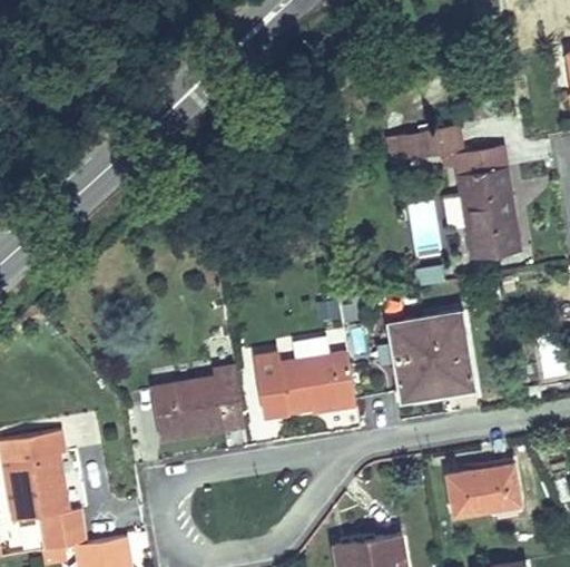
[(460,152),(465,150),(462,127),(402,137),(406,160),(460,152)]
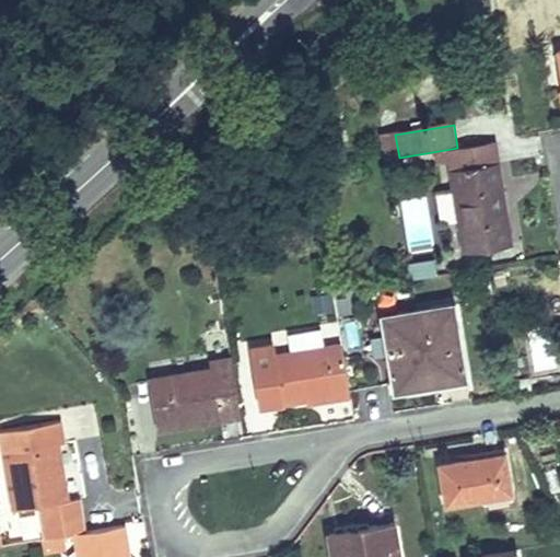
[(457,148),(452,149),(469,252),(513,245),(499,163),(501,163),(499,141),(457,148)]
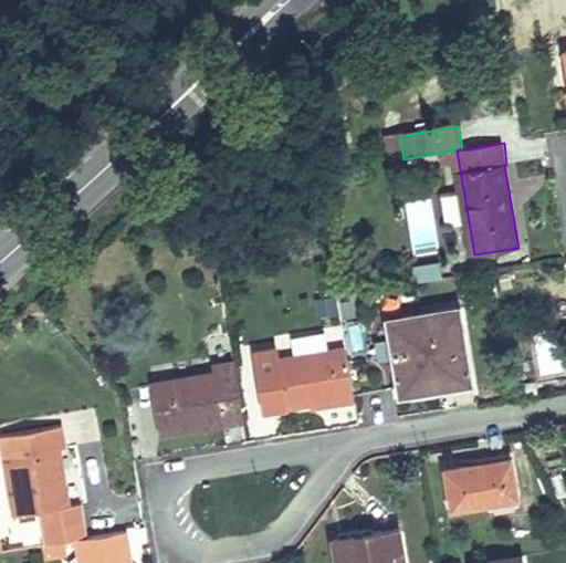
[(432,205),(408,205),(409,250),(432,250),(432,205)]
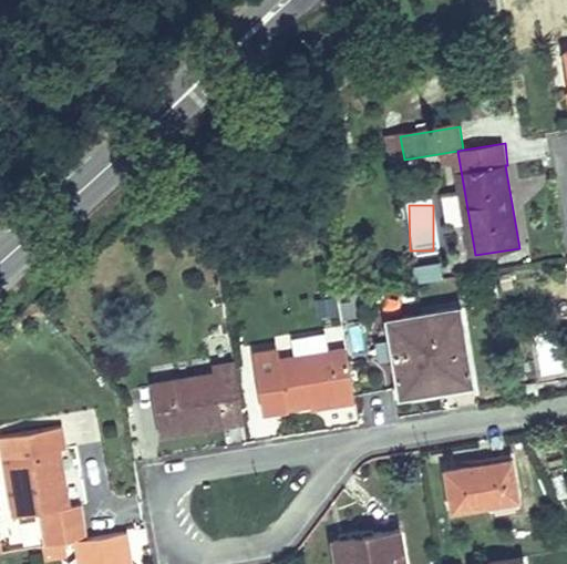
[(414,269),(416,284),(439,280),(436,266),(414,269)]
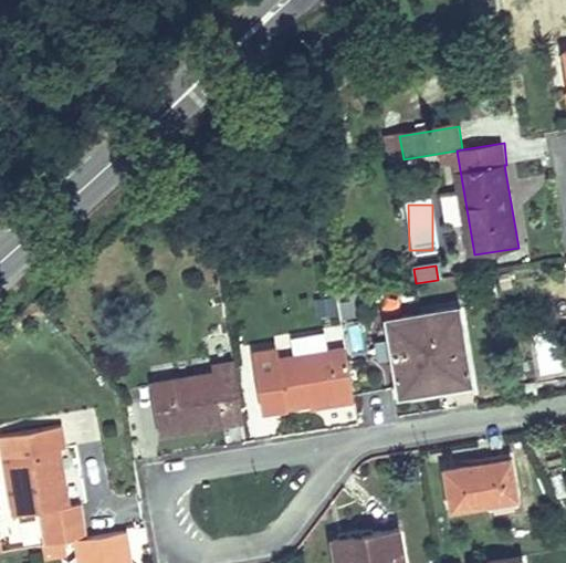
[(470,382),(459,311),(401,319),(402,327),(386,329),(397,393),(470,382)]
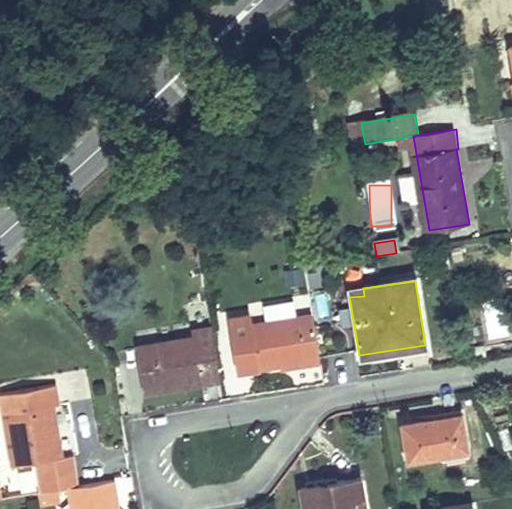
[(348,290),(349,297),(364,296),(363,288),(348,290)]
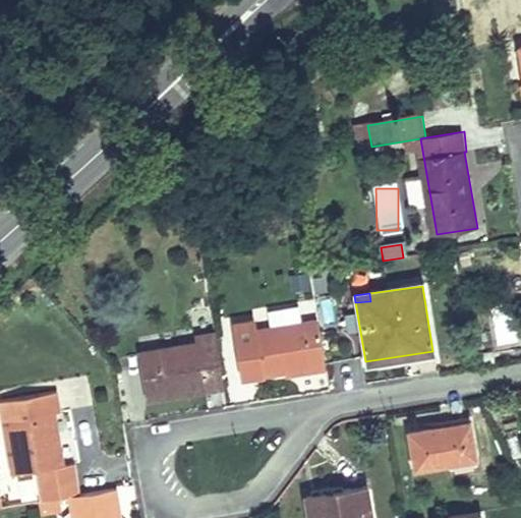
[(254,322),(231,326),(240,381),(286,373),(285,370),(306,366),(307,373),(327,370),(320,322),(256,332),(254,322)]
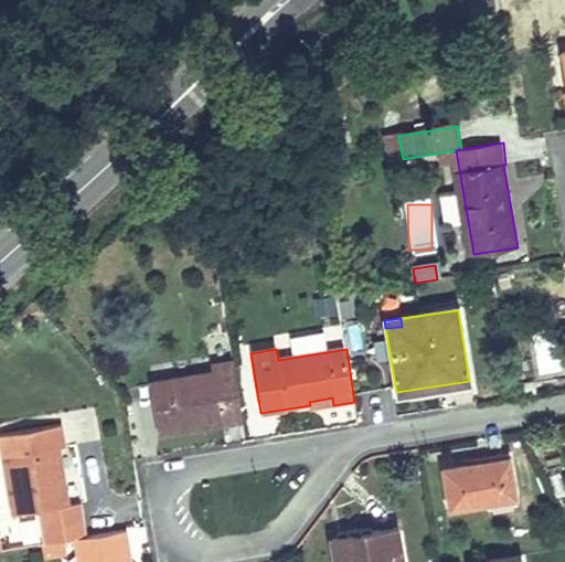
[(151,383),(160,433),(192,427),(191,420),(242,412),(233,362),(214,364),(215,373),(151,383)]
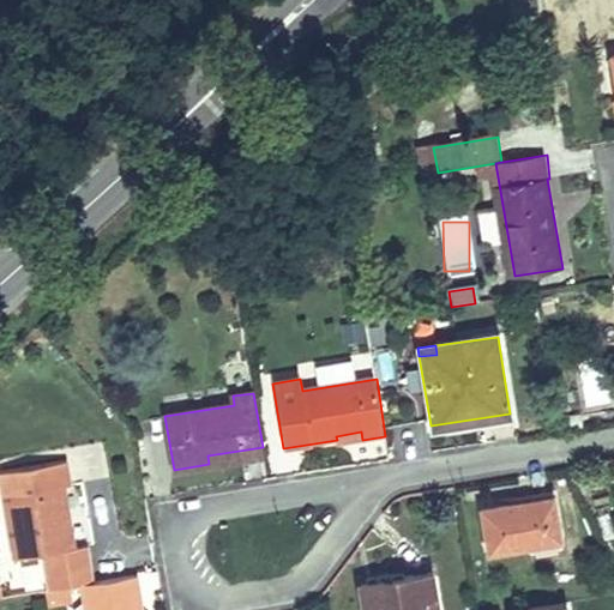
[(362,440),(361,432),(336,436),(337,440),(337,445),(362,440)]
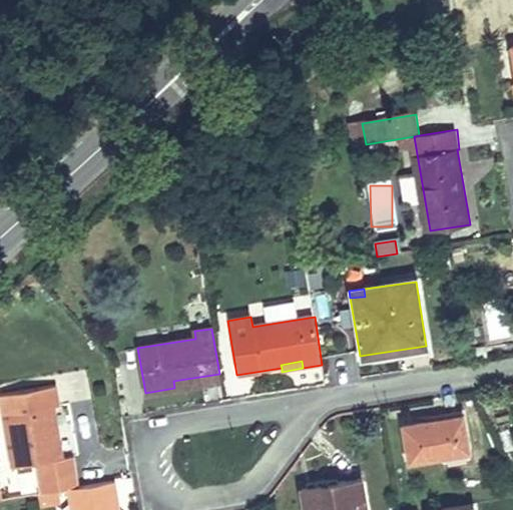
[(219,374),(173,381),(174,388),(220,381),(219,374)]
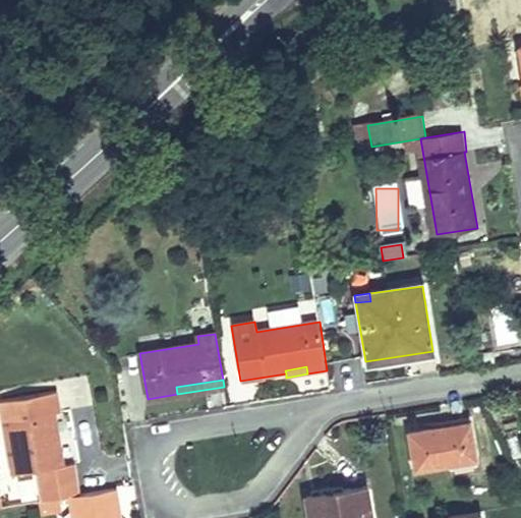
[(12,475),(40,471),(64,467),(61,444),(55,445),(50,414),(59,413),(56,394),(24,398),(27,417),(4,420),(12,475)]
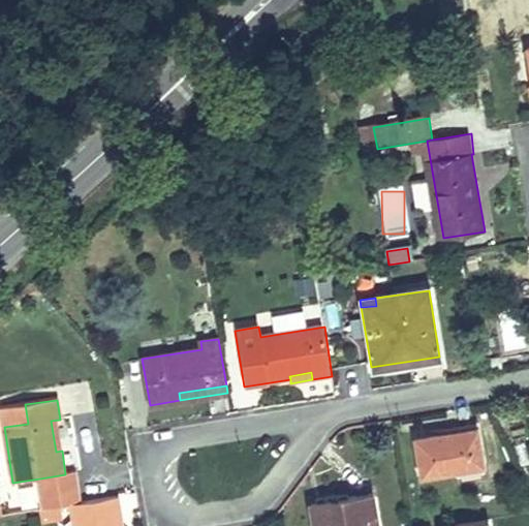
[(1,408),(4,427),(28,424),(25,404),(1,408)]
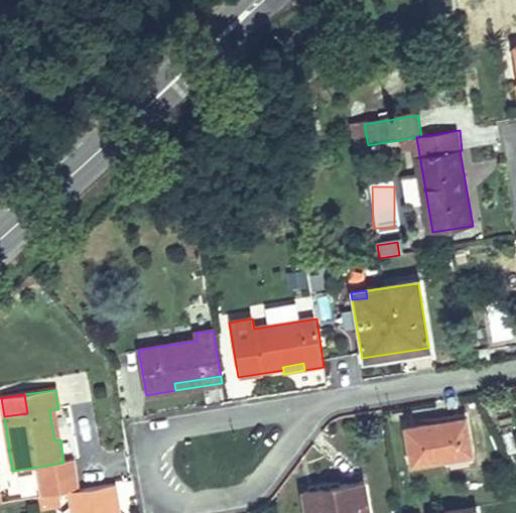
[(55,409),(49,410),(54,440),(60,439),(55,409)]
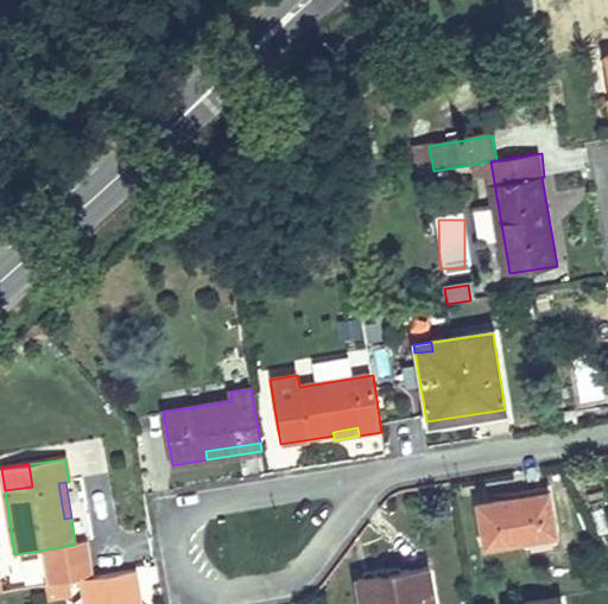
[(485,548),(552,539),(546,495),(477,504),(485,548)]
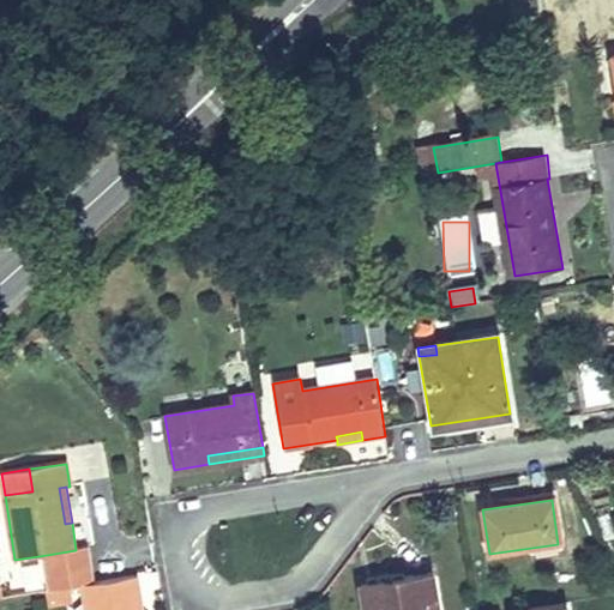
[(52,592),(72,589),(83,587),(94,585),(88,548),(76,550),(47,555),(52,592)]
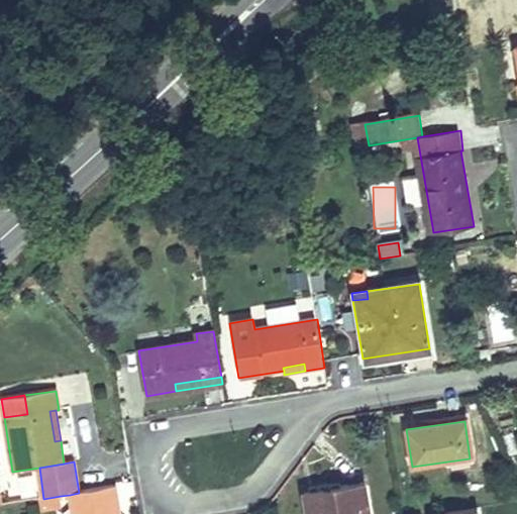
[(332,496),(305,499),(307,513),(368,513),(363,484),(331,489),(332,496)]
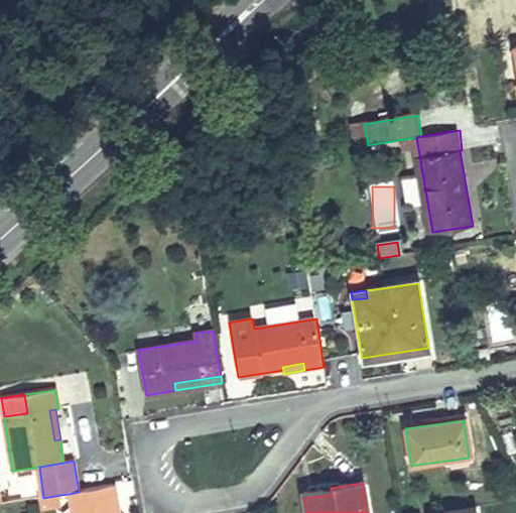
[(117,512),(113,487),(79,492),(70,494),(73,512),(117,512)]
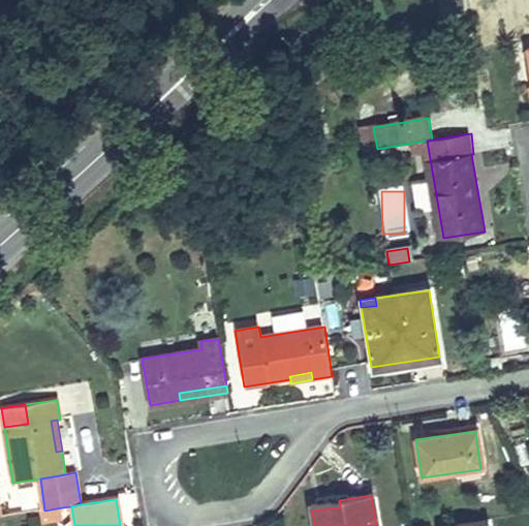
[(311,503),(312,511),(340,507),(339,500),(311,503)]
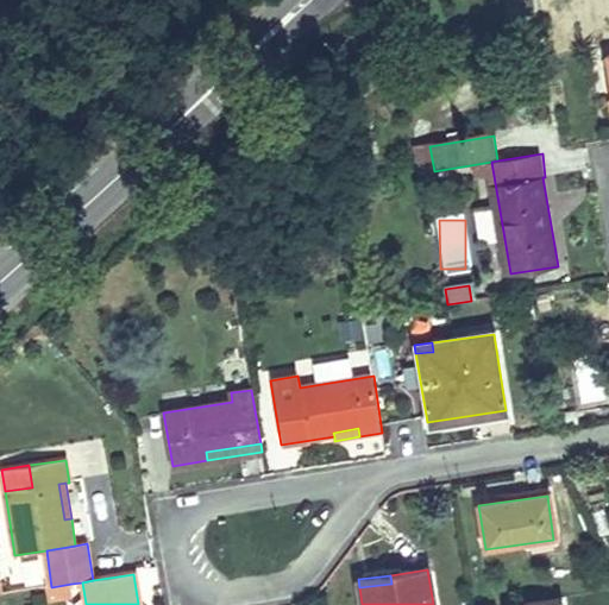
[(71,584),(51,587),(42,588),(44,603),(73,598),(71,584)]
